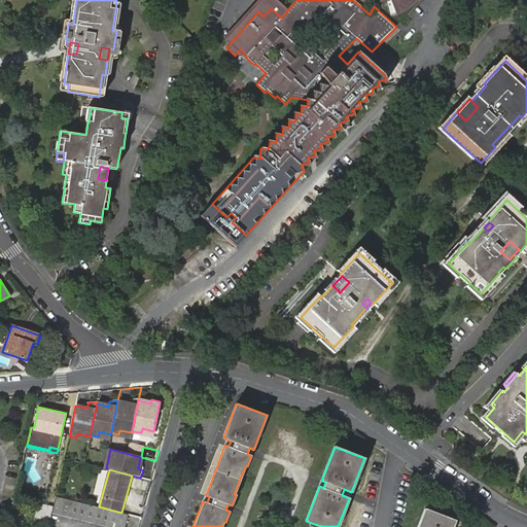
[(99,506),(57,496),(53,513),(112,526),(125,526),(128,515),(121,513),(99,506)]
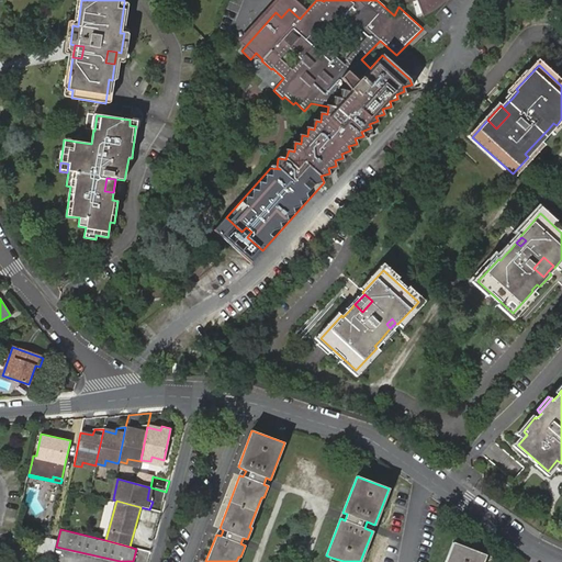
[(56,541),(40,537),(36,551),(53,555),(56,541)]
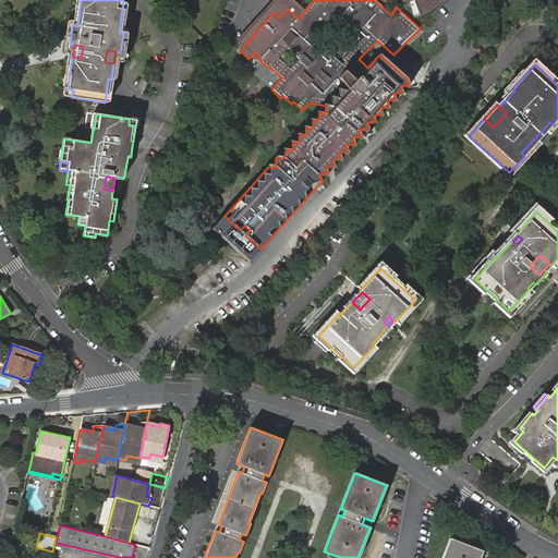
[(476,549),(449,538),(441,557),(478,557),(482,552),(476,549)]
